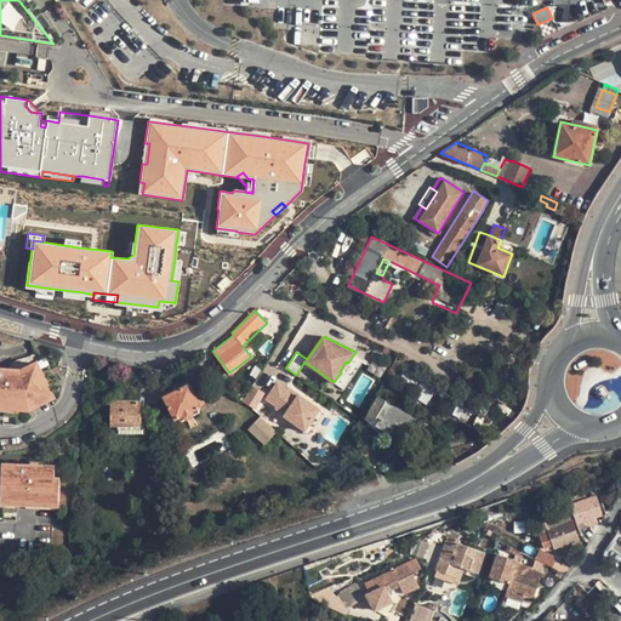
[(22,369),(0,366),(0,410),(18,411),(18,403),(29,403),(38,399),(47,393),(52,392),(36,360),(22,369)]
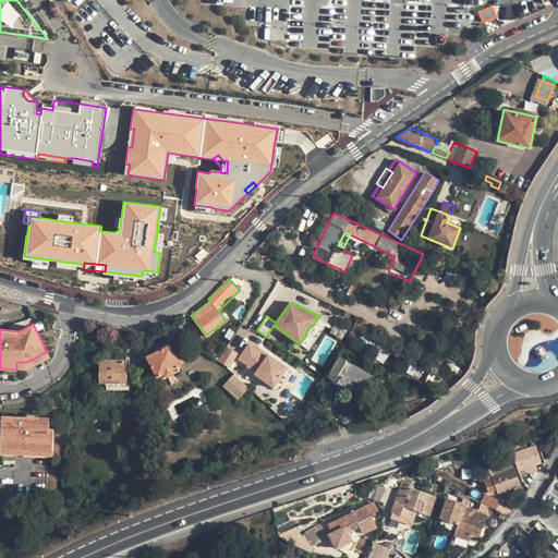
[(316,328),(313,326),(311,325),(305,334),(306,335),(310,337),(316,328)]
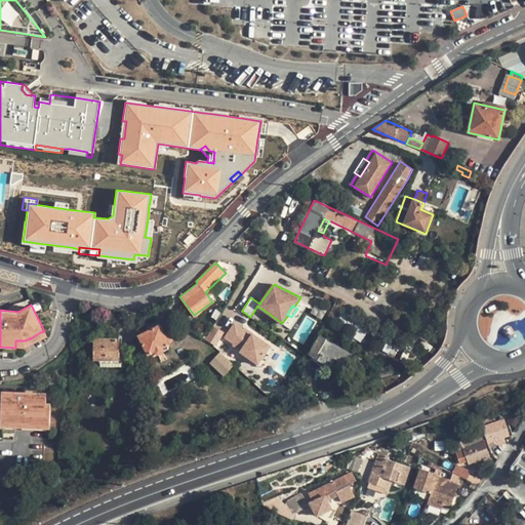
[(139,333),(148,354),(154,351),(155,353),(158,354),(162,352),(163,349),(162,347),(169,342),(160,324),(139,333)]
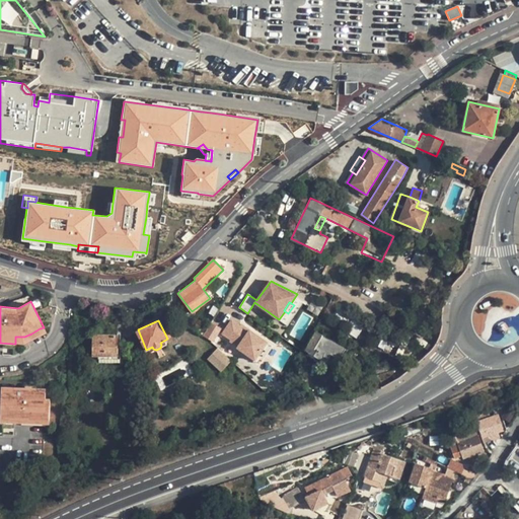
[(255,359),(267,342),(241,324),(240,325),(232,320),(223,332),(232,339),(230,340),(239,346),(238,347),(255,359)]
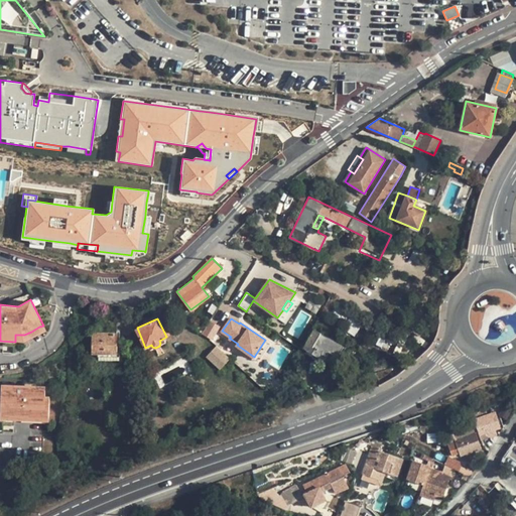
[(203,333),(213,339),(221,326),(211,319),(203,333)]
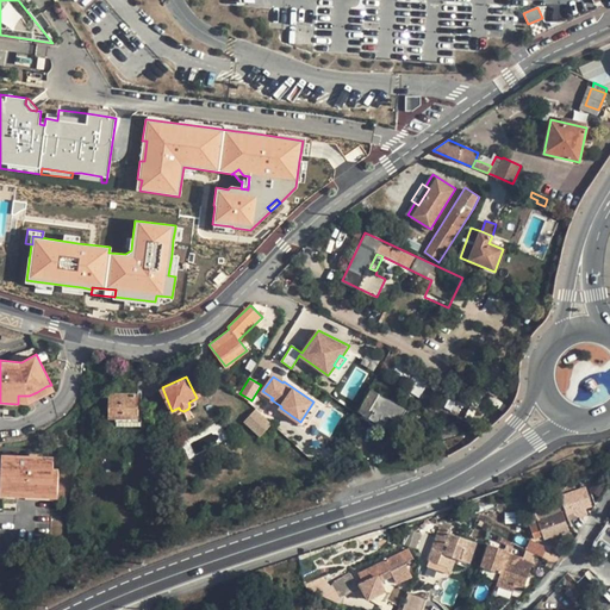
[(412,379),(410,384),(405,383),(403,388),(419,397),(424,386),(412,379)]
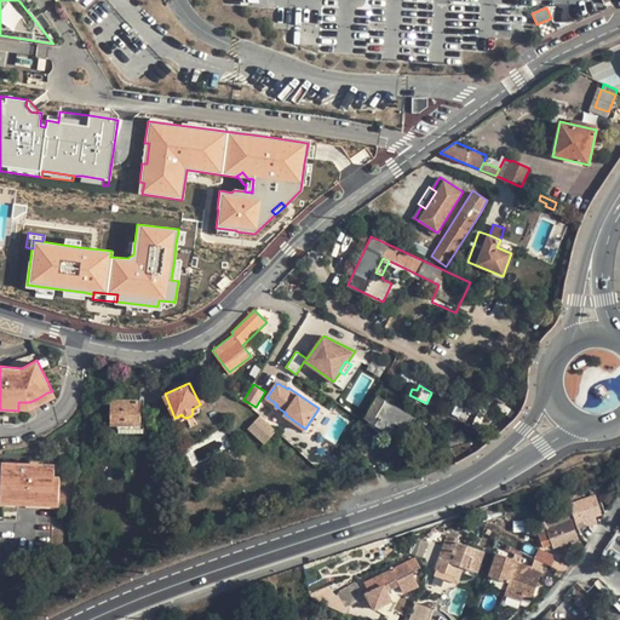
[(50,397),(47,392),(38,399),(29,402),(32,407),(50,397)]
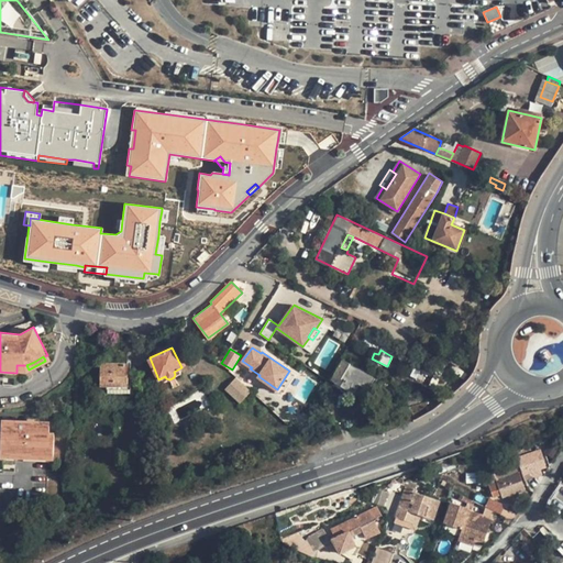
[(342,360),(331,379),(353,392),(354,390),(359,384),(361,385),(366,388),(373,377),(342,360)]
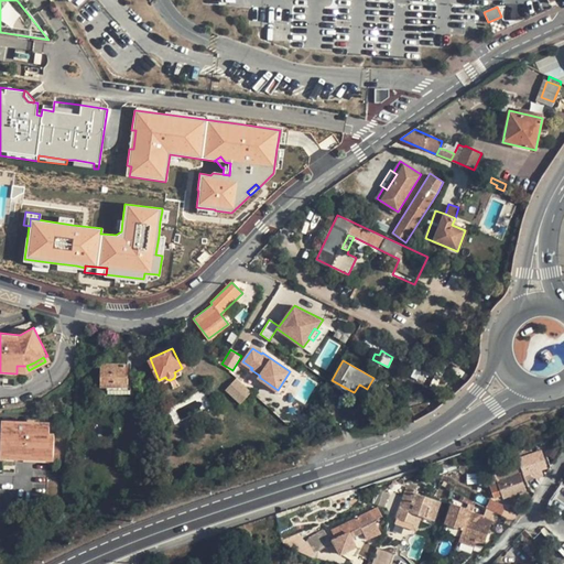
[(99,392),(128,392),(128,362),(99,364),(99,392)]
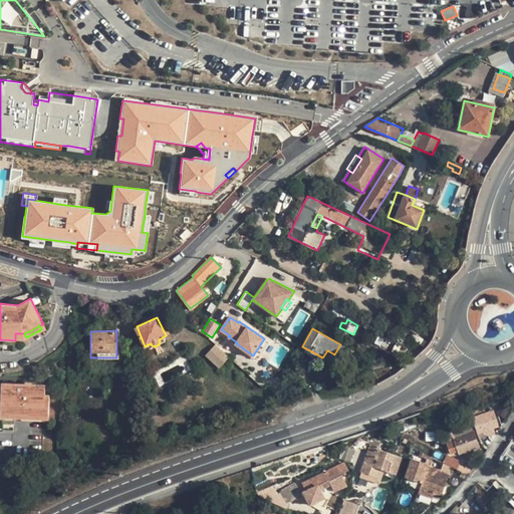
[(264,338),(253,355),(258,359),(269,342),(264,338)]
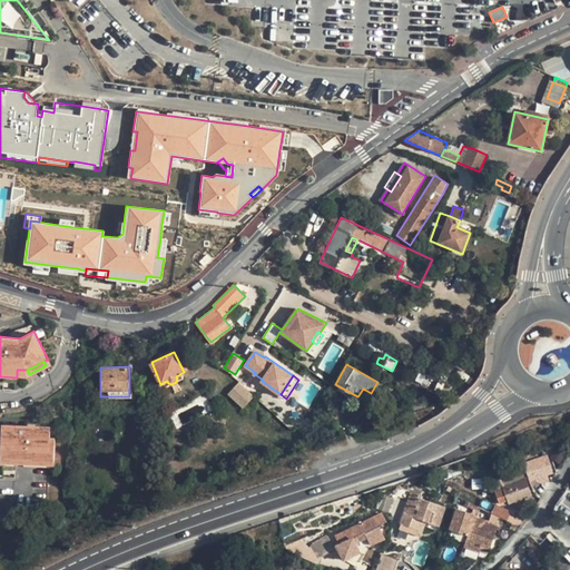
[(239,383),(228,394),(244,408),(254,397),(239,383)]
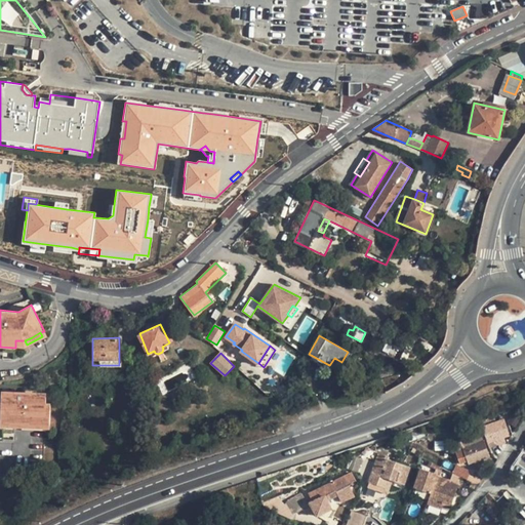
[(374,370),(377,379),(390,374),(388,366),(374,370)]
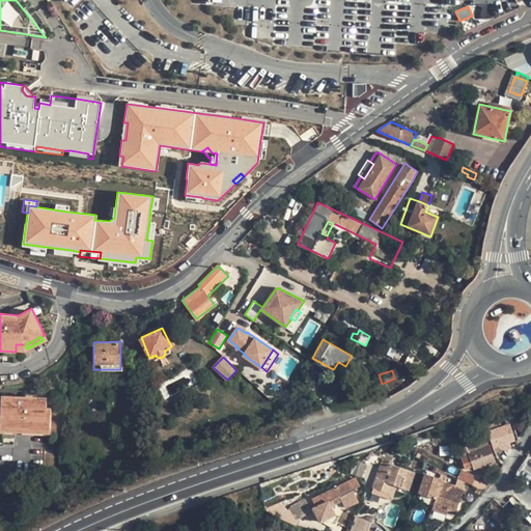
[(39,398),(1,396),(0,421),(0,434),(50,436),(52,401),(38,400),(39,398)]
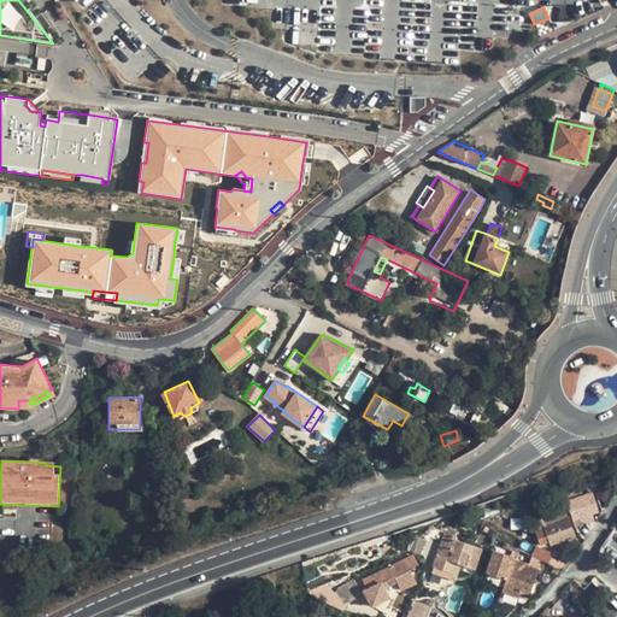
[(598,497),(607,503),(616,487),(611,481),(598,497)]
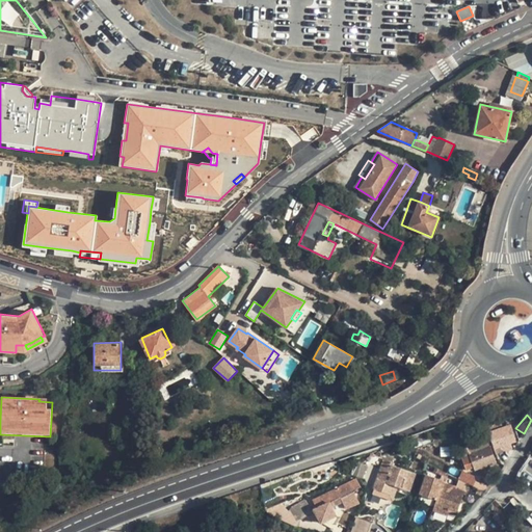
[(488,431),(494,447),(503,444),(503,445),(517,441),(512,424),(488,431)]
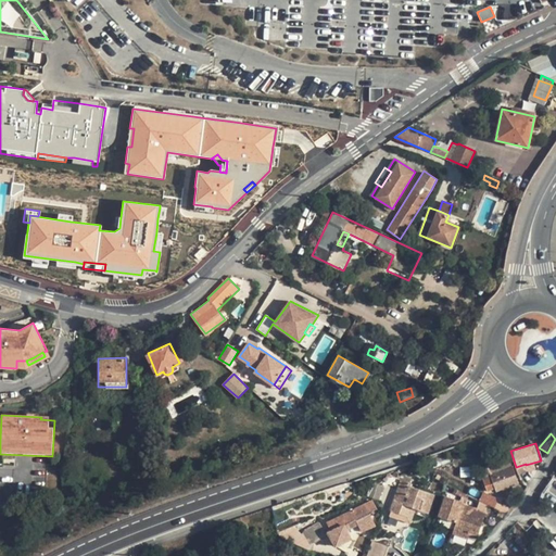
[(496,488),(497,491),(506,487),(510,485),(519,482),(508,454),(495,458),(496,464),(489,466),(492,477),(496,488)]
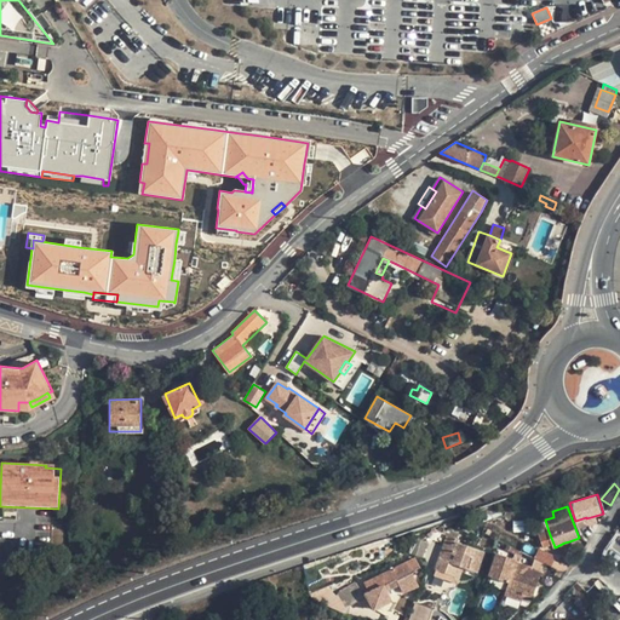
[(589,524),(586,518),(586,517),(575,521),(579,528),(589,524)]
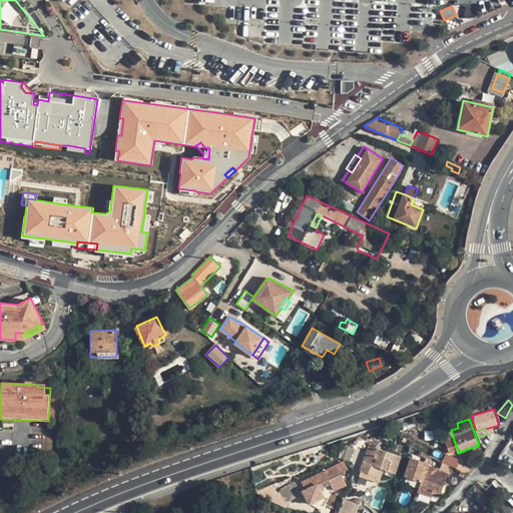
[(451,453),(458,450),(454,440),(448,442),(451,453)]
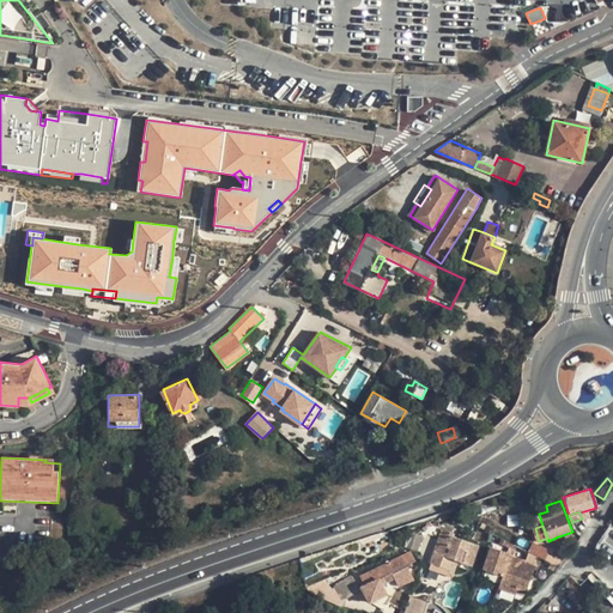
[(454,534),(443,529),(431,563),(454,571),(457,562),(471,566),(479,546),(453,536),(454,534)]
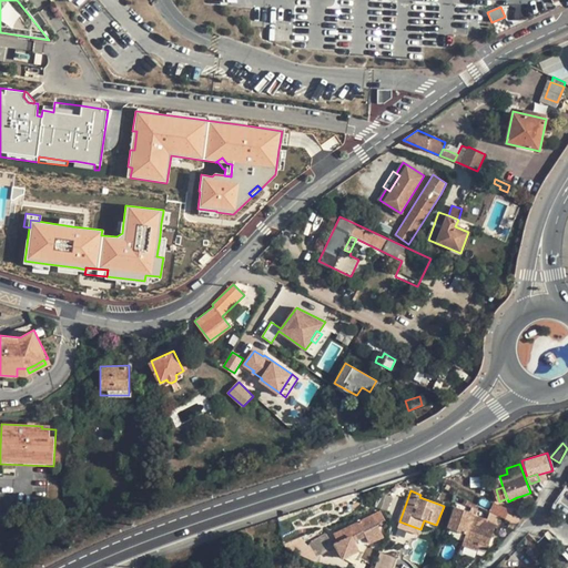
[(389,496),(381,493),(375,506),(384,510),(389,496)]
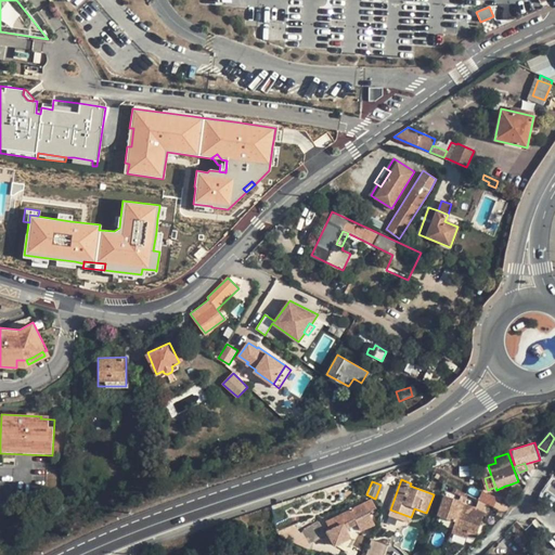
[(438,517),(455,523),(462,505),(463,503),(446,497),(438,517)]
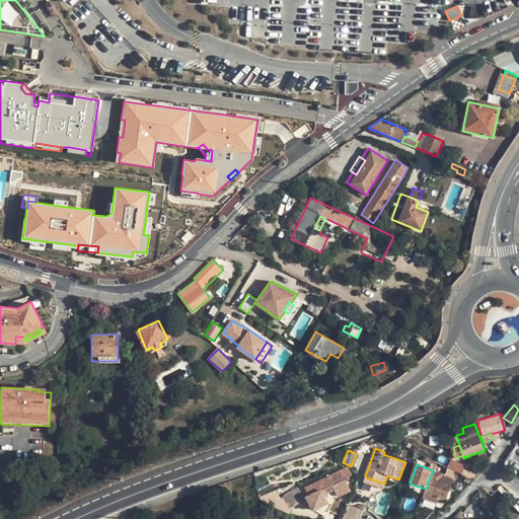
[(347,467),(304,488),(308,496),(306,497),(312,510),(326,503),(322,496),(320,492),(330,487),(334,491),(337,497),(350,491),(345,480),(348,478),(347,476),(351,474),(347,467)]
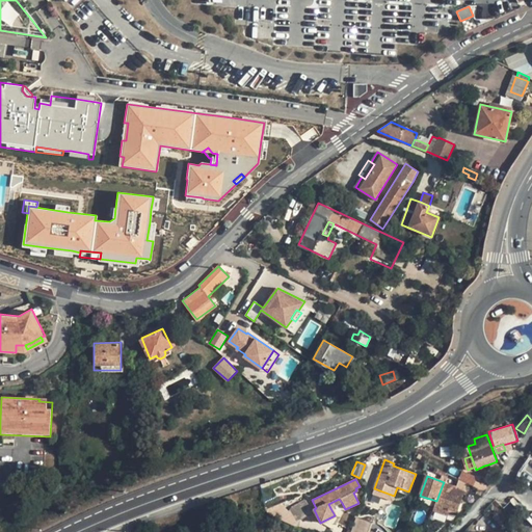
[(443,484),(436,501),(433,511),(447,516),(448,514),(455,517),(457,510),(457,511),(464,491),(463,491),(466,484),(459,480),(456,488),(443,484)]
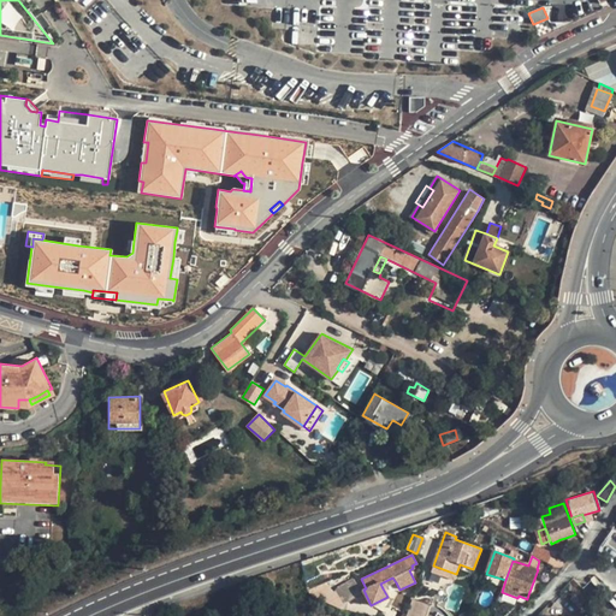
[(456,574),(433,566),(431,570),(454,580),(456,574)]
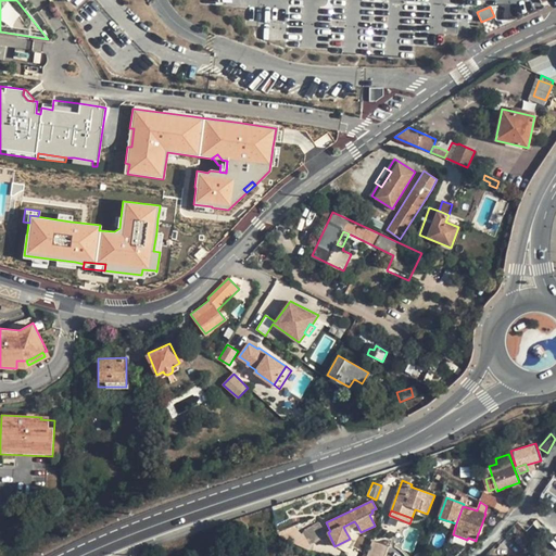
[(345,531),(357,526),(354,521),(343,527),(345,531)]
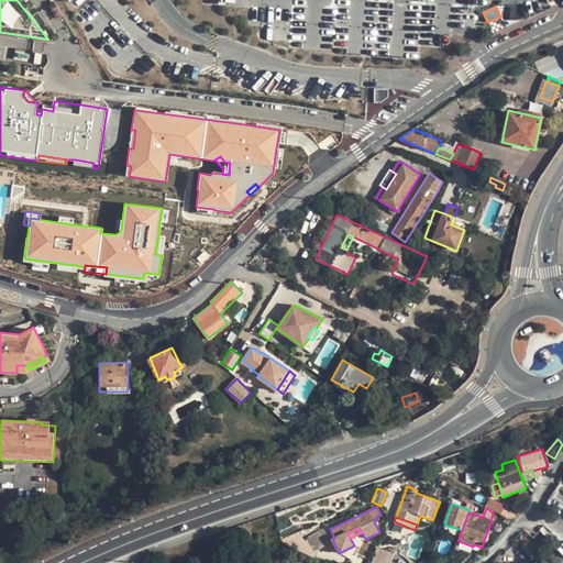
[(324,531),(311,539),(319,549),(331,541),(324,531)]
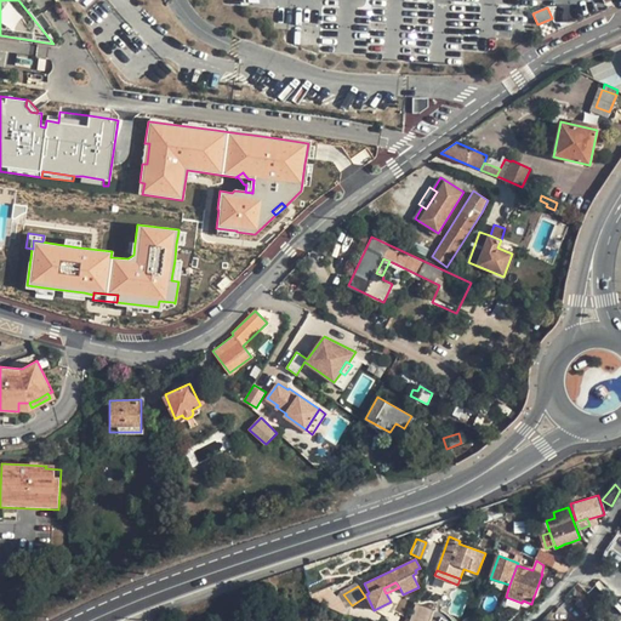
[(409,620),(412,620),(428,620),(433,610),(415,603),(409,620)]
